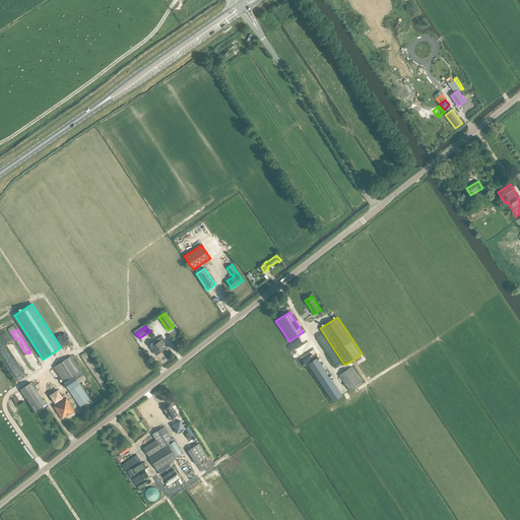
[(155,343),(160,350),(166,346),(161,341),(165,340),(161,336),(157,338),(159,340),(155,343)]
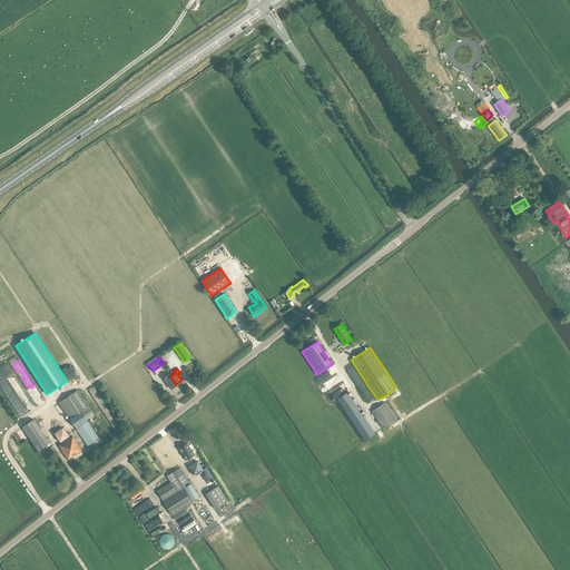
[(169,374),(163,377),(170,389),(176,385),(176,384),(170,376),(169,374)]
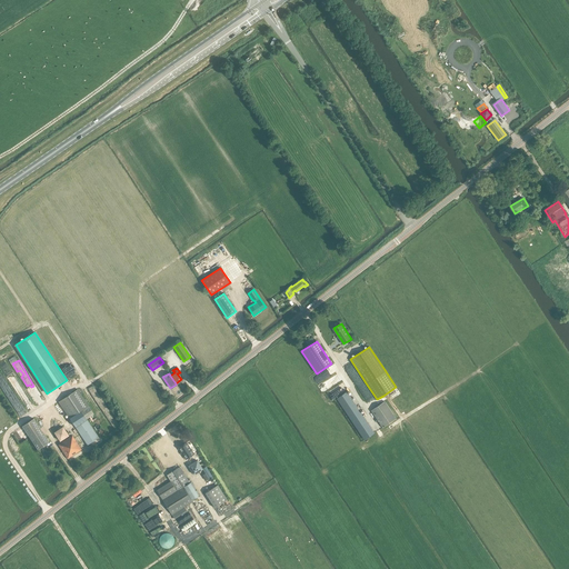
[(366,399),(371,395),(359,373),(352,378),(366,399)]
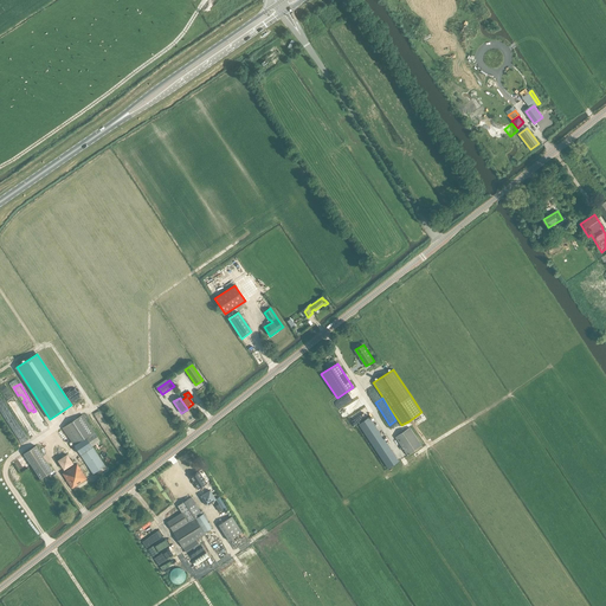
[(100,442),(94,432),(83,416),(63,429),(94,474),(105,466),(92,446),(100,442)]
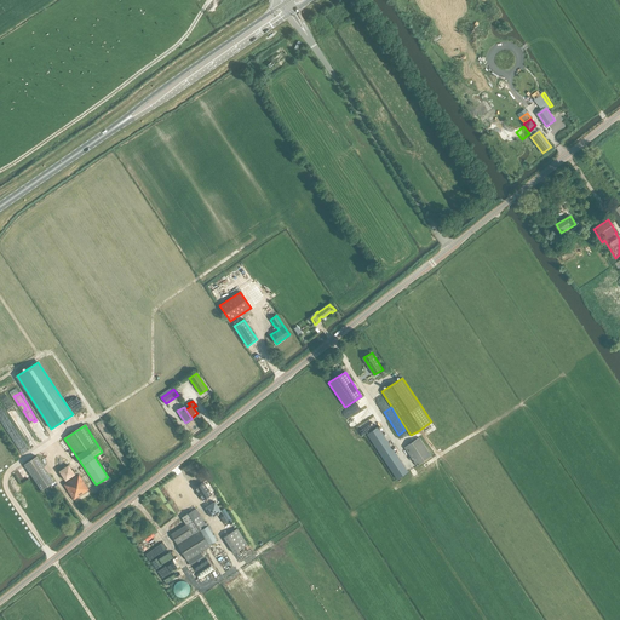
[(397,478),(407,472),(378,426),(367,434),(397,478)]
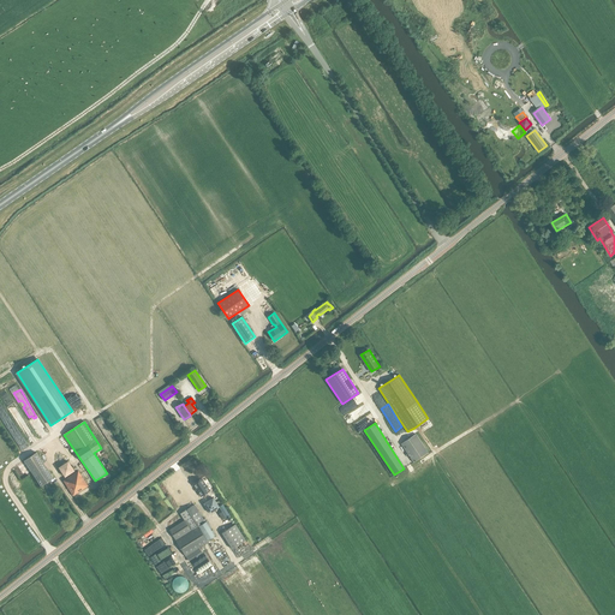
[(428,453),(416,434),(400,443),(413,463),(428,453)]
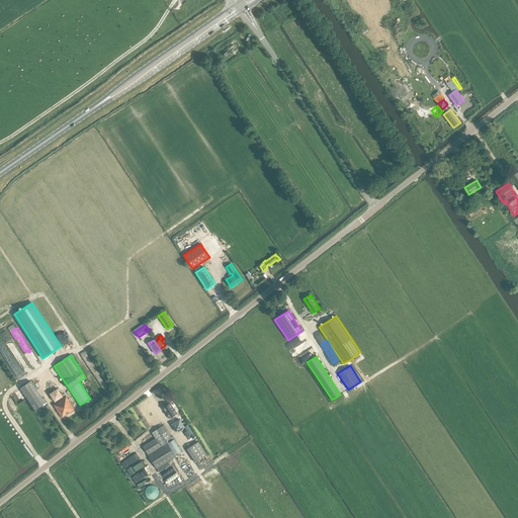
[(34,409),(45,402),(30,381),(20,387),(34,409)]
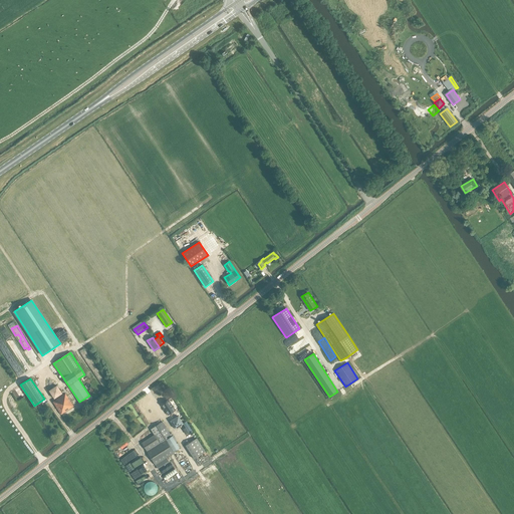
[(54,398),(61,393),(56,386),(49,391),(54,398)]
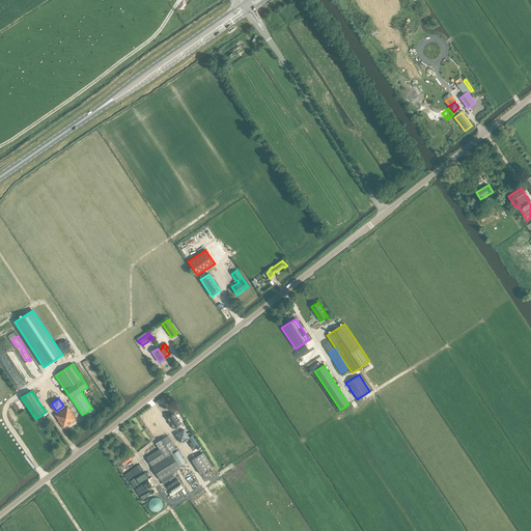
[(63,427),(76,419),(67,407),(55,415),(63,427)]
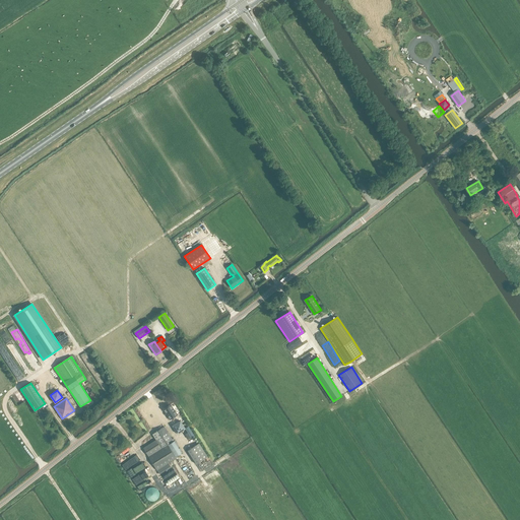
[(164,409),(170,419),(177,414),(171,404),(164,409)]
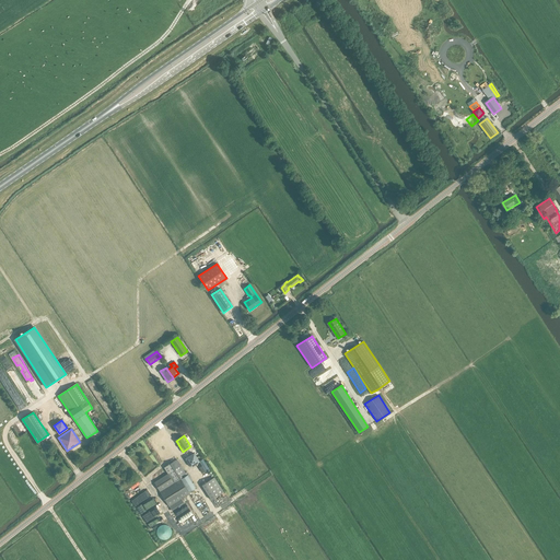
[(186,457),(190,465),(199,459),(195,452),(186,457)]
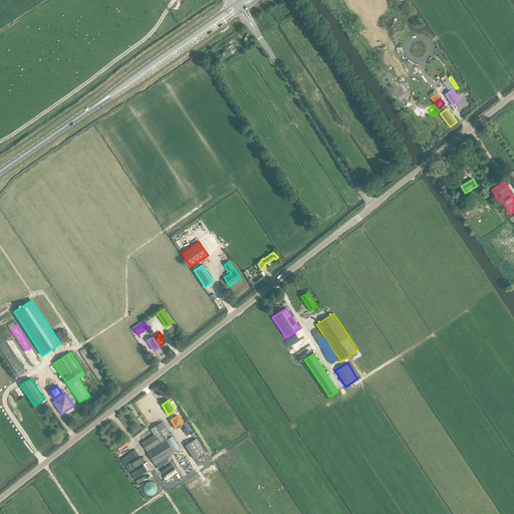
[(187,421),(184,423),(186,427),(184,429),(187,434),(193,430),(187,421)]
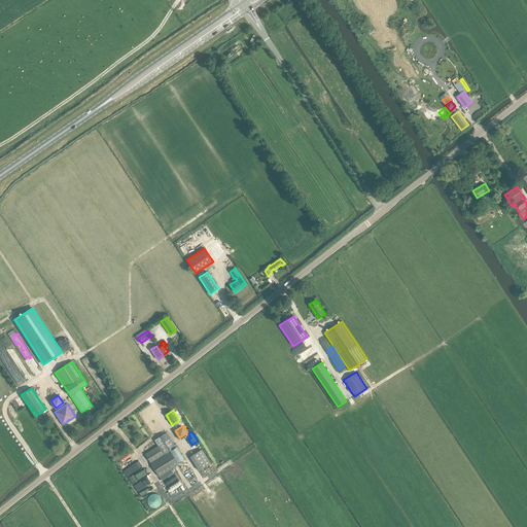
[(145,454),(150,462),(159,477),(178,464),(177,463),(184,458),(175,444),(174,445),(166,432),(154,440),(157,446),(145,454)]
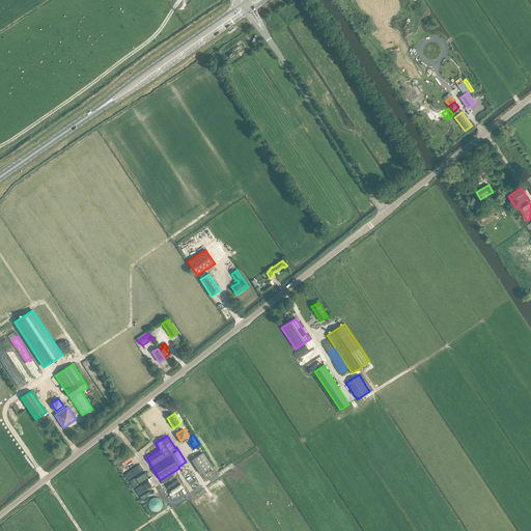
[(191,459),(200,474),(212,467),(202,452),(191,459)]
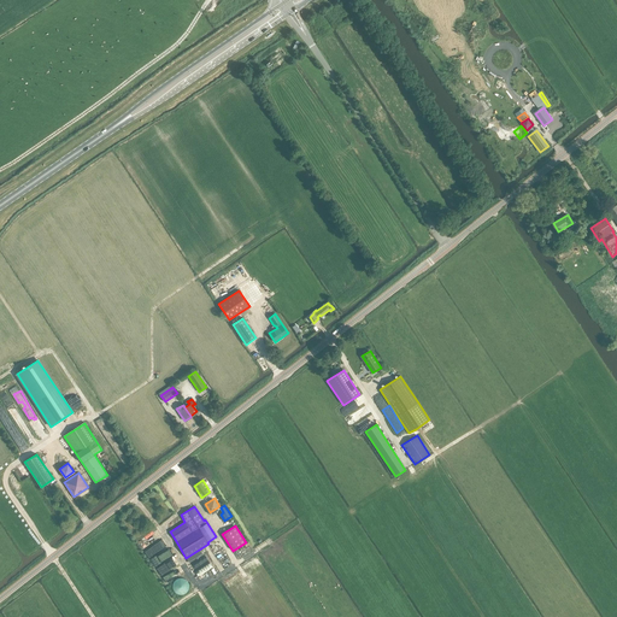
[(153,559),(156,563),(166,557),(165,553),(153,559)]
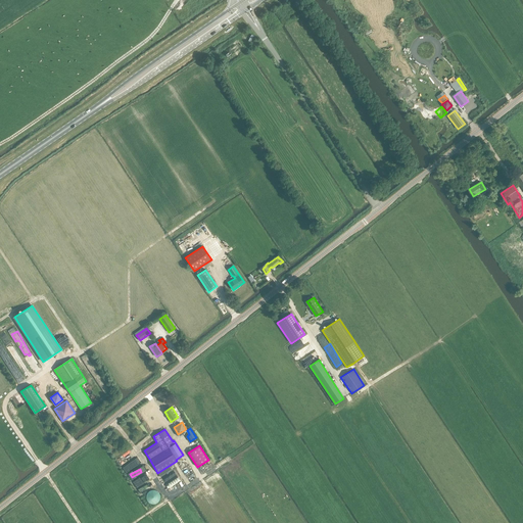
[(151,479),(149,474),(134,481),(136,486),(151,479)]
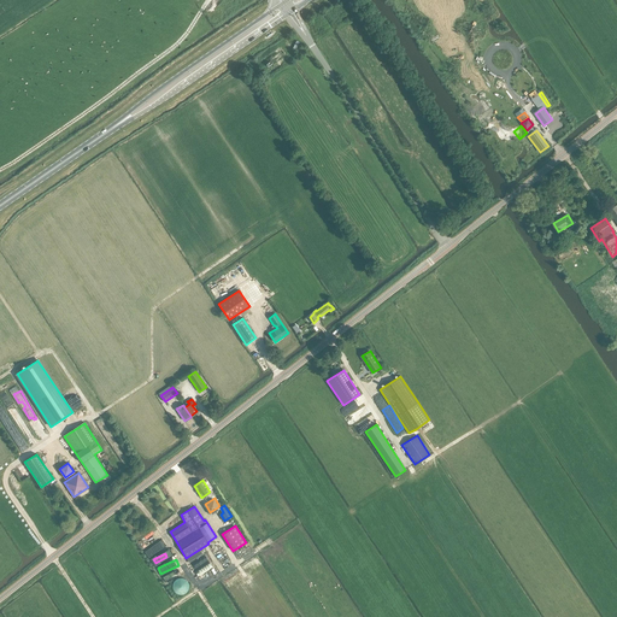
[(199,577),(213,568),(210,562),(195,571),(199,577)]
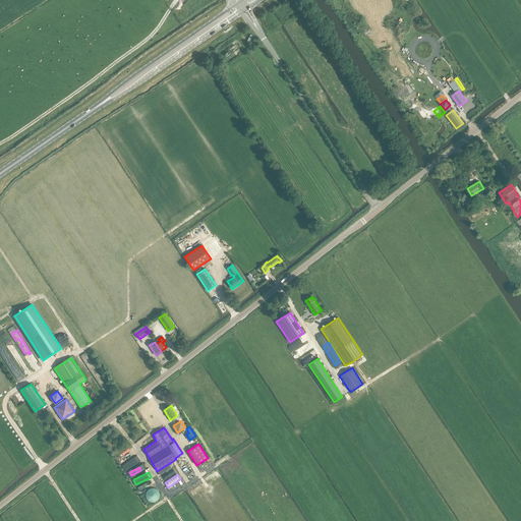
[(146,493),(146,494),(146,496),(146,497),(146,498),(147,499),(148,500),(149,501),(150,501),(151,502),(153,502),(154,501),(155,501),(156,501),(157,500),(158,499),(159,498),(159,497),(160,496),(160,494),(159,493),(159,491),(158,490),(157,489),(156,488),(155,488),(154,487),(153,487),(151,487),(150,488),(149,488),(148,489),(147,490),(146,491),(146,493)]
